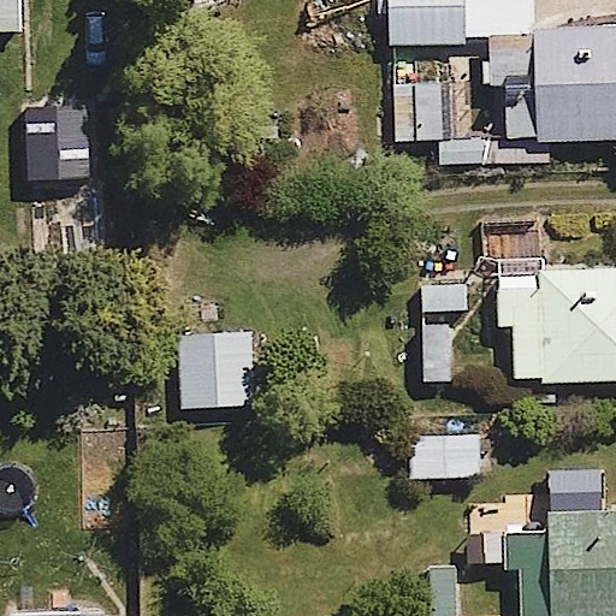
[(0,0),(0,39),(29,39),(28,0),(0,0)]
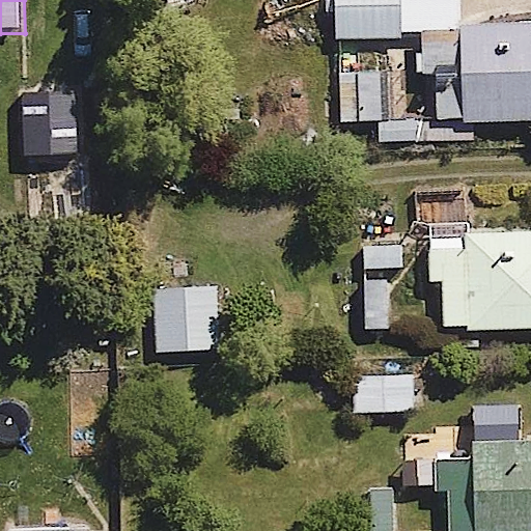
[(406,0),(334,0),(335,44),(406,44),(406,0)]
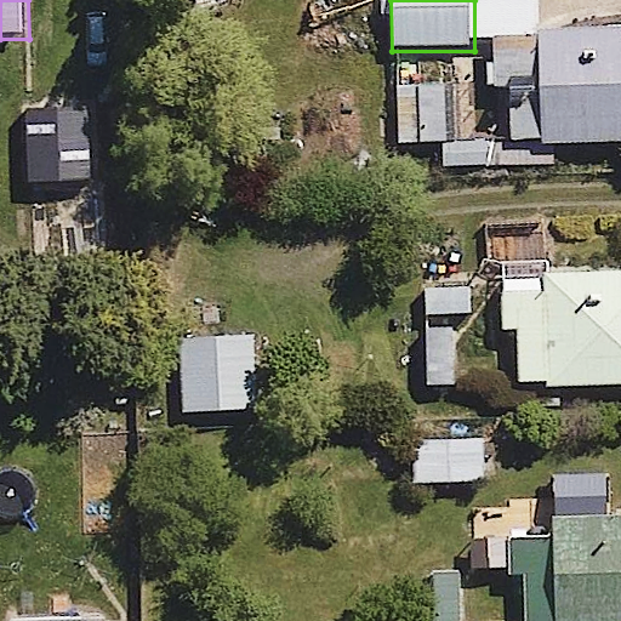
[(620,33),(508,35),(510,144),(620,142),(620,33)]
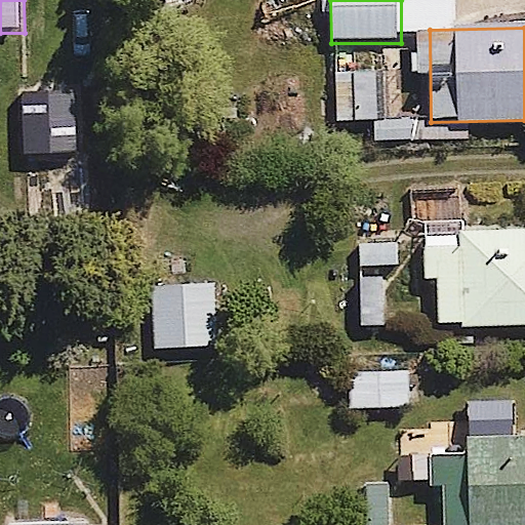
[(376,75),(331,75),(331,122),(376,122),(376,75)]
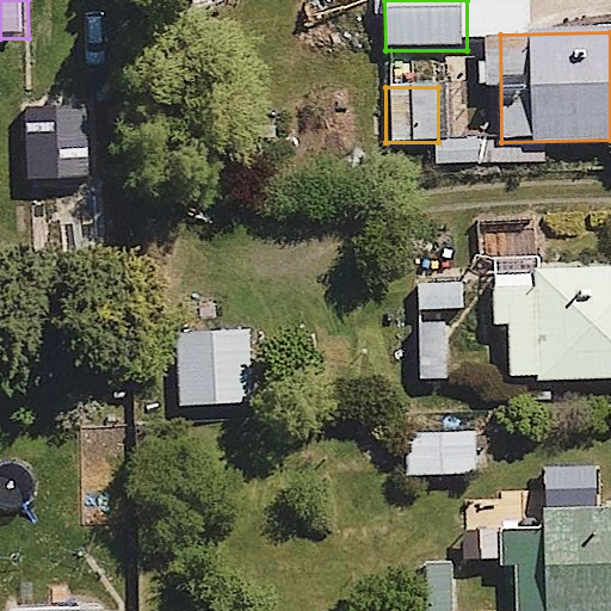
[(610,261),(491,263),(491,320),(512,320),(512,381),(610,380),(610,261)]
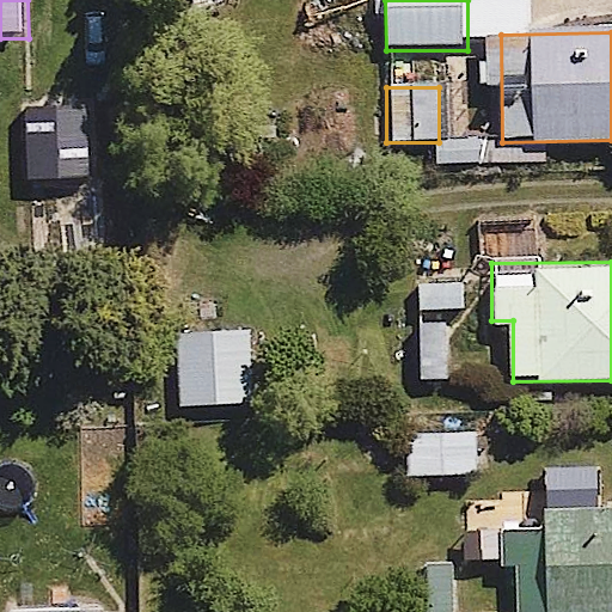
[(420,384),(452,384),(452,314),(471,314),(470,280),(418,281),(420,384)]
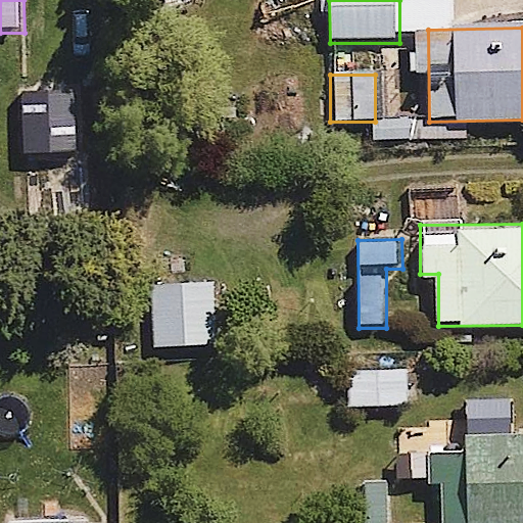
[(216,276),(153,279),(156,348),(219,346),(216,276)]
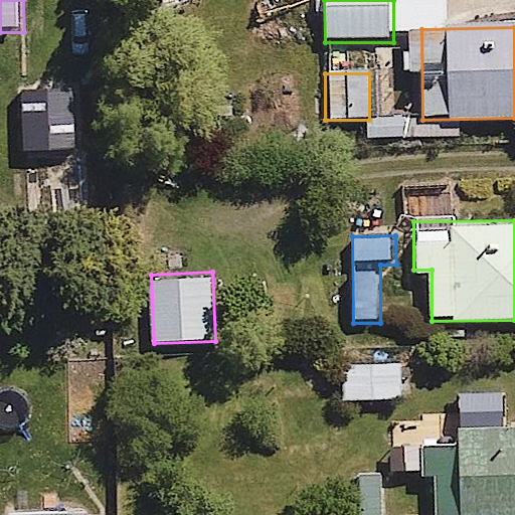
[(405,366),(342,367),(343,402),(406,401),(405,366)]
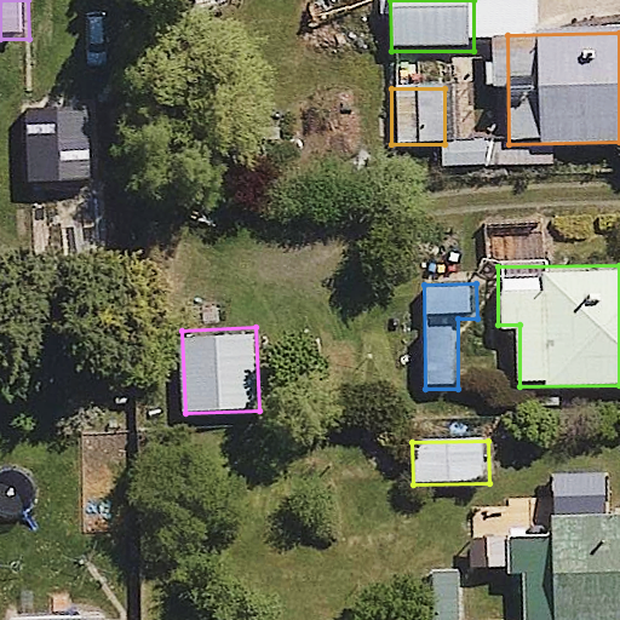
[(619,619),(619,517),(557,518),(557,535),(504,537),(504,575),(529,575),(528,619),(619,619)]
